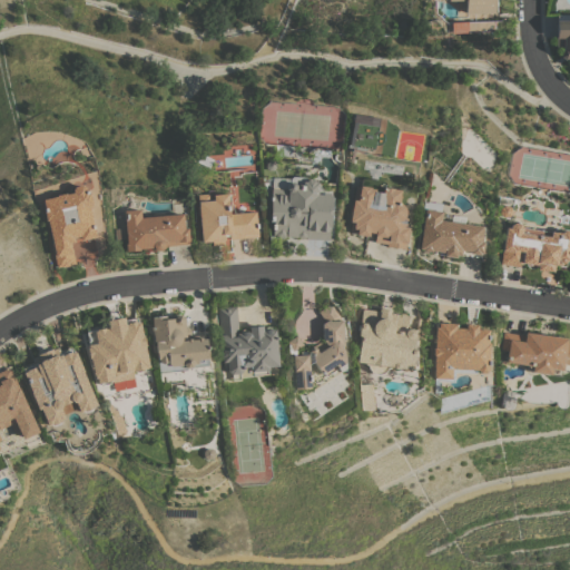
[(464,13),(464,0),(492,0),(493,12),(464,13)]
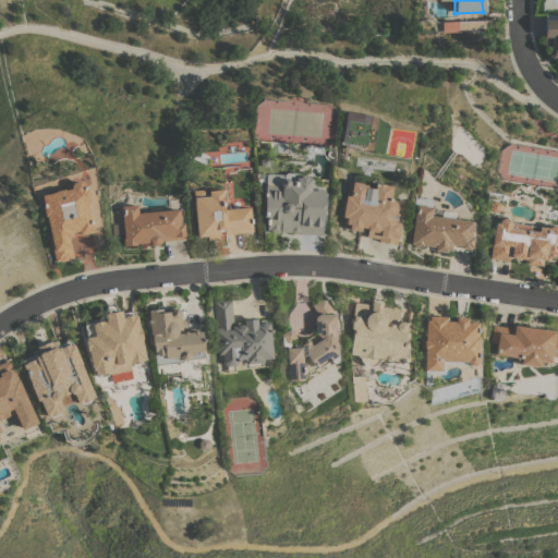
[(557,56),(556,58),(553,58),(549,55),(549,51),(552,48),(552,45),(545,45),(545,20),(546,20),(546,13),(557,13),(557,56)]
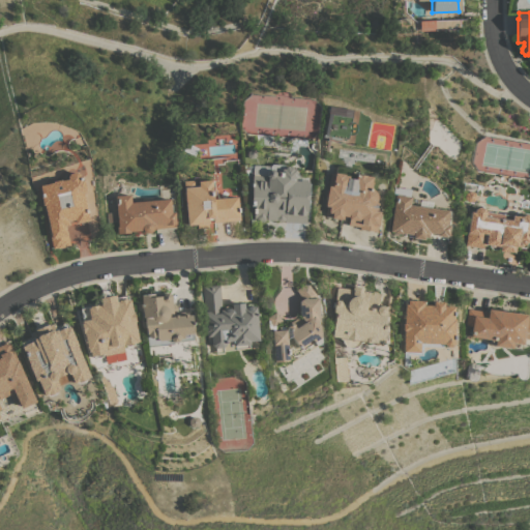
[(460,19),(460,28),(416,30),(416,21),(460,19)]
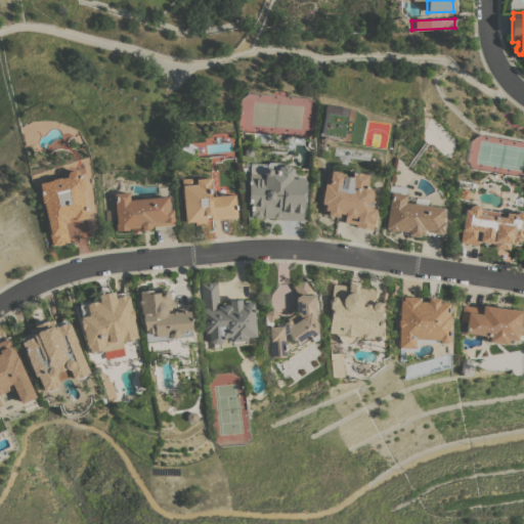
[(324,112),(347,116),(346,120),(349,121),(351,123),(352,125),(352,127),(352,129),(350,131),(348,133),(344,132),(343,137),(320,133),(324,112)]
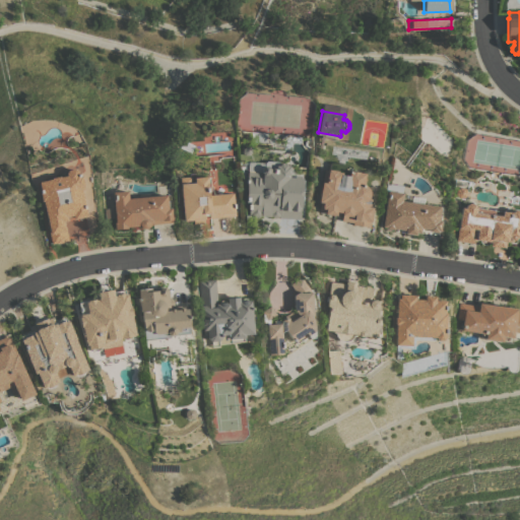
[(194,145),(191,152),(180,147),(184,140),(194,145)]
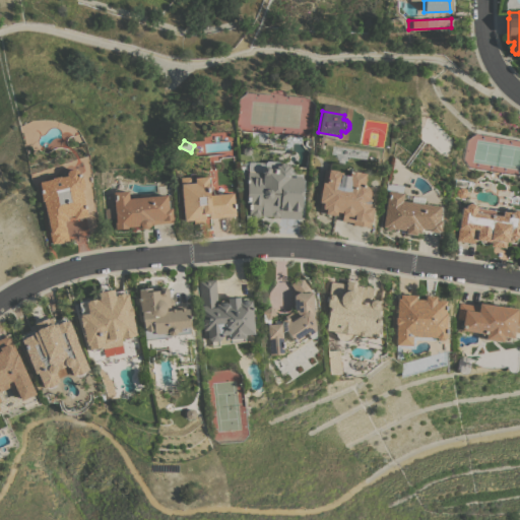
[(241,148),(244,145),(248,146),(250,148),(250,152),(247,155),(243,155),(241,152),(241,148)]
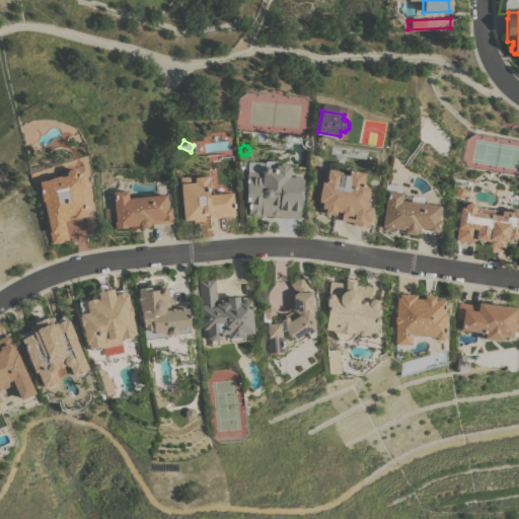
[(267,160),(278,160),(280,163),(285,163),(287,165),(289,165),(294,172),(301,173),(299,218),(279,217),(279,216),(277,216),(272,216),(272,215),(260,215),(260,216),(249,215),(249,208),(248,208),(248,203),(249,204),(249,201),(246,201),(248,160),(265,160),(265,162),(267,160)]
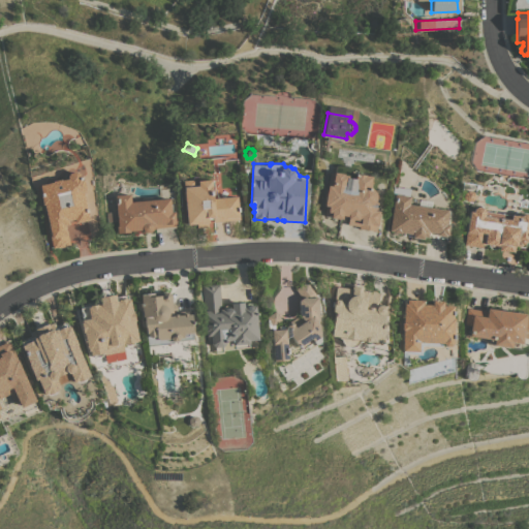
[(43,204),(42,204),(40,195),(41,195),(39,184),(52,182),(52,181),(61,179),(61,180),(67,178),(66,175),(68,173),(75,170),(79,173),(79,175),(81,175),(82,178),(83,178),(86,189),(85,189),(85,192),(83,192),(88,219),(74,222),(73,218),(67,220),(68,224),(65,224),(69,244),(65,245),(66,246),(57,248),(57,247),(53,247),(43,204)]
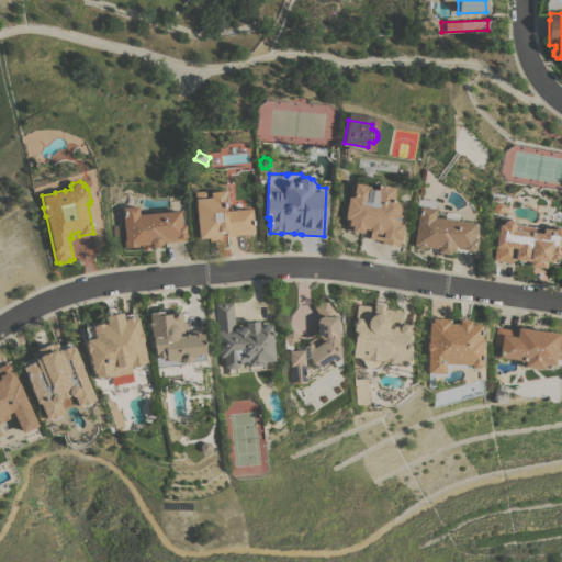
[(349,197),(353,197),(356,182),(366,184),(364,186),(370,186),(369,188),(377,189),(378,184),(394,187),(393,199),(395,200),(397,203),(398,205),(400,209),(398,214),(401,214),(401,216),(400,216),(400,220),(400,222),(397,221),(397,223),(403,223),(400,245),(382,243),(382,239),(369,238),(371,228),(364,228),(363,232),(346,229),(347,217),(346,217),(349,197)]
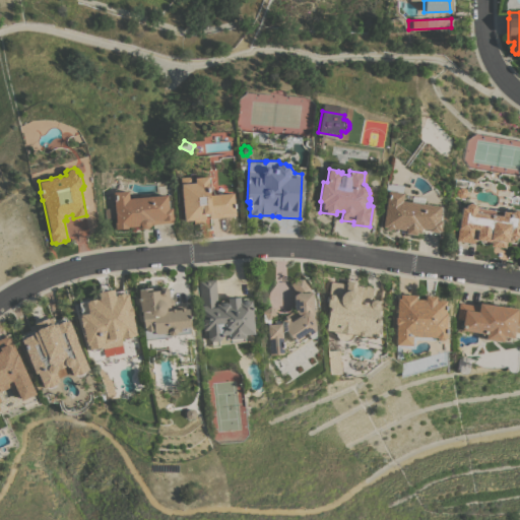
[(180,177),(191,176),(191,182),(194,182),(194,177),(207,176),(209,194),(233,192),(235,212),(234,212),(234,215),(210,218),(209,215),(209,214),(203,214),(204,222),(194,223),(193,219),(184,220),(180,177)]
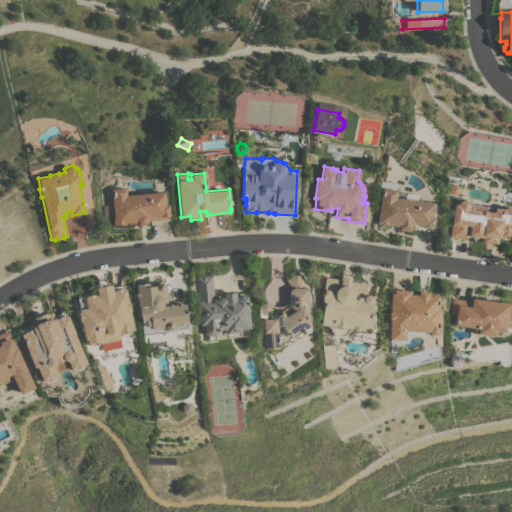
[(397,189),(396,197),(405,198),(406,192),(418,194),(417,200),(433,203),(431,216),(434,217),(432,231),(414,228),(414,229),(410,228),(409,231),(399,229),(399,228),(390,227),(391,225),(388,225),(388,226),(380,225),(380,223),(377,223),(382,187),(383,187),(384,180),(398,182),(396,189),(397,189)]
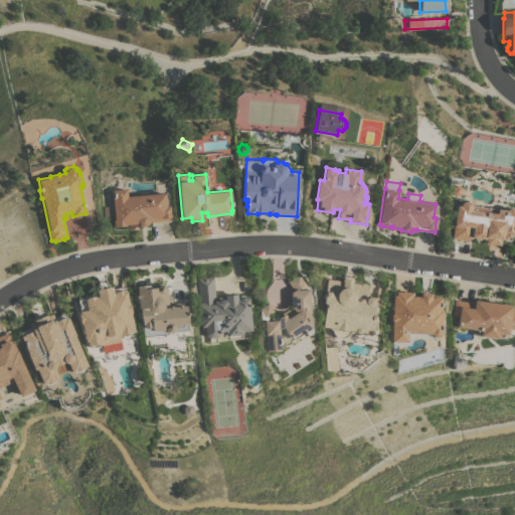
[(460,185),(463,189),(462,194),(459,196),(454,195),(452,192),(452,188),(456,185),(460,185)]
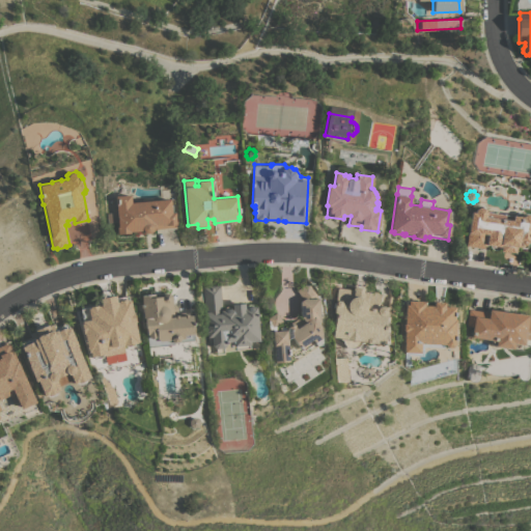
[(130,231),(130,232),(117,233),(116,226),(118,226),(117,221),(109,222),(108,212),(116,211),(115,196),(131,194),(131,202),(170,198),(171,212),(174,212),(175,227),(154,229),(152,230),(151,231),(150,232),(148,232),(146,232),(144,232),(143,231),(142,230),(143,235),(135,235),(134,230),(130,231)]
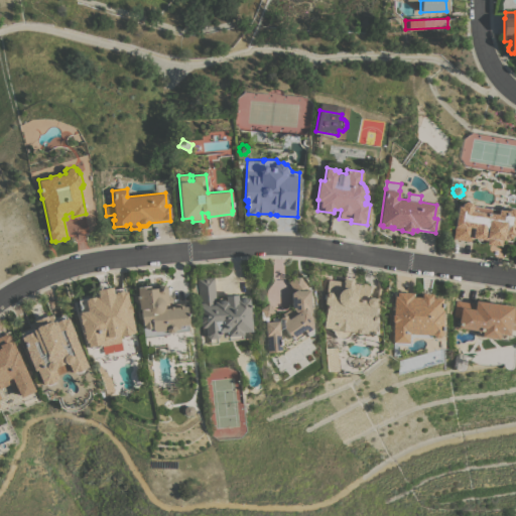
[(483,243),(478,242),(477,238),(473,238),(473,241),(454,238),(459,206),(462,206),(462,204),(465,202),(471,203),(473,205),(507,210),(509,208),(515,209),(515,210),(515,220),(514,236),(511,236),(511,237),(510,238),(509,238),(508,238),(507,238),(506,237),(505,235),(504,235),(503,240),(501,240),(500,246),(486,244),(487,240),(483,243)]
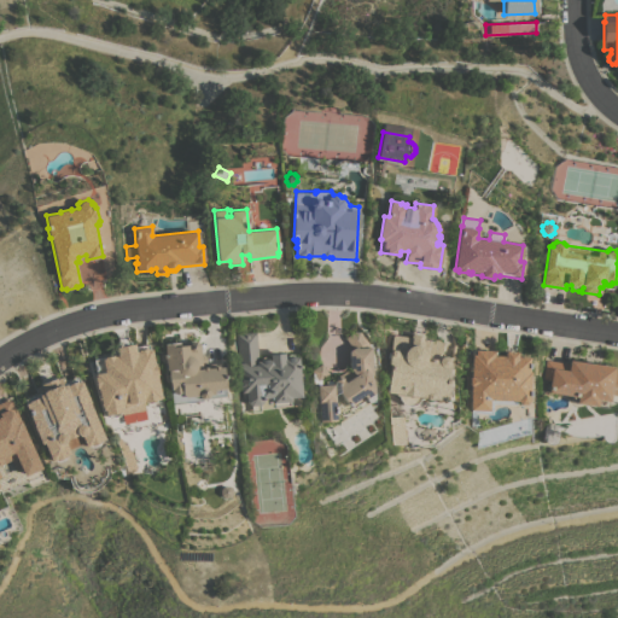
[(260,409),(254,410),(254,404),(251,404),(248,402),(248,400),(243,401),(242,385),(240,385),(240,380),(242,380),(237,333),(256,331),(260,360),(262,360),(261,357),(268,356),(268,359),(270,359),(269,354),(284,353),(285,359),(287,357),(286,355),(293,354),(293,357),(298,356),(302,396),(291,397),(291,401),(273,402),(272,397),(264,397),(264,401),(261,404),(260,404),(260,409)]
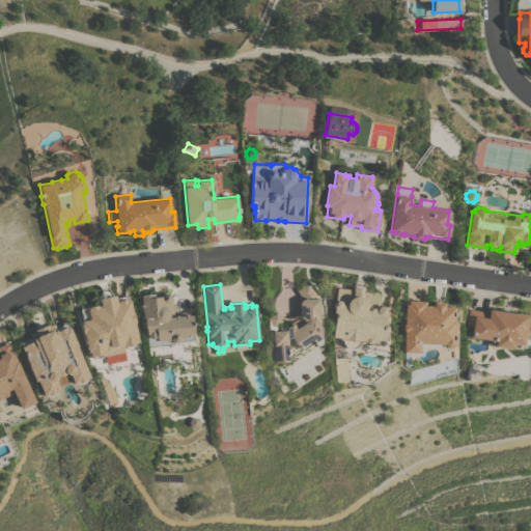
[(275,362),(273,329),(270,329),(270,319),(269,318),(276,312),(282,320),(276,325),(277,331),(286,330),(289,322),(301,315),(300,301),(303,300),(297,289),(305,284),(310,285),(318,298),(320,320),(317,322),(320,327),(322,342),(316,345),(316,344),(285,366),(282,362),(275,362)]
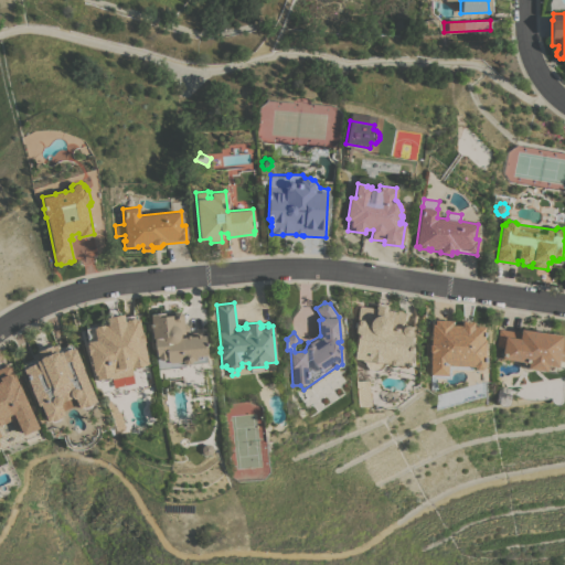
[(395,364),(394,365),(393,365),(390,364),(390,363),(384,362),(384,365),(383,368),(382,369),(377,371),(375,371),(374,371),(372,371),(370,370),(368,369),(366,366),(365,365),(365,364),(365,362),(366,360),(354,358),(358,332),(356,332),(360,306),(376,308),(376,305),(390,307),(388,310),(405,312),(404,322),(405,322),(406,324),(408,326),(409,326),(411,327),(412,328),(412,330),(413,330),(409,345),(411,345),(412,347),(412,348),(412,349),(412,350),(411,350),(408,366),(395,364)]
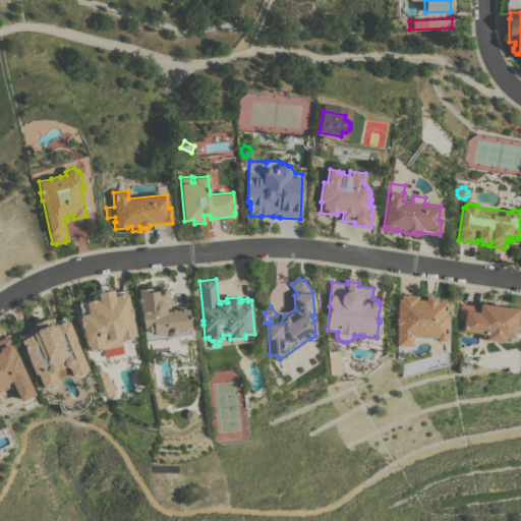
[(175,334),(174,336),(146,340),(138,290),(141,289),(141,287),(147,286),(148,289),(165,286),(169,290),(169,298),(170,298),(172,298),(173,300),(174,301),(174,306),(187,305),(188,315),(189,315),(190,319),(188,319),(189,333),(175,334)]
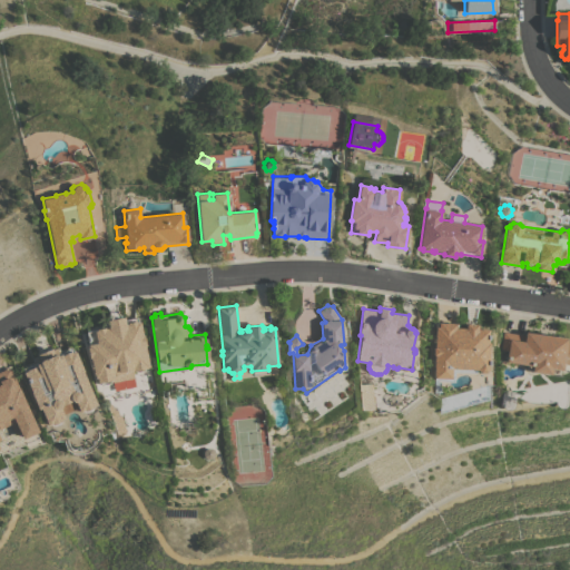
[(97,383),(96,377),(94,377),(90,357),(88,357),(86,347),(88,347),(87,344),(89,344),(87,331),(105,327),(105,328),(108,327),(106,320),(124,316),(124,320),(137,316),(138,322),(139,321),(141,334),(143,334),(145,345),(145,346),(148,367),(145,367),(143,371),(136,373),(133,371),(134,377),(112,382),(112,379),(107,383),(102,384),(99,382),(97,383)]
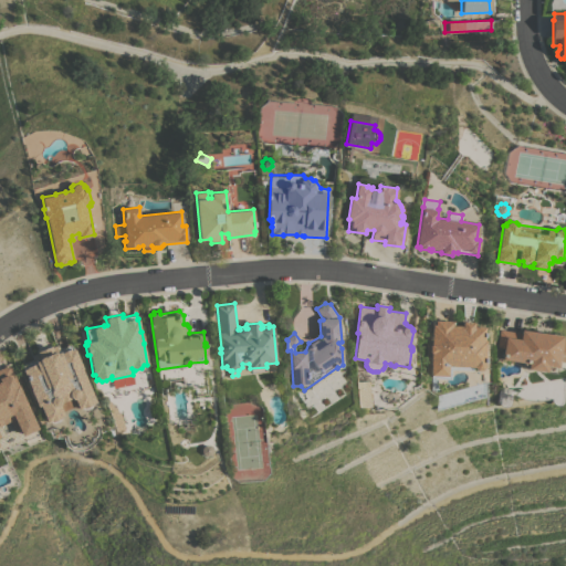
[(431,375),(432,353),(431,353),(431,345),(432,345),(433,324),(436,324),(436,321),(453,321),(453,325),(462,325),(462,322),(474,322),(474,326),(485,326),(485,339),(486,339),(485,366),(482,370),(477,369),(473,367),(473,369),(451,368),(451,378),(439,378),(439,387),(432,387),(432,375),(431,375)]
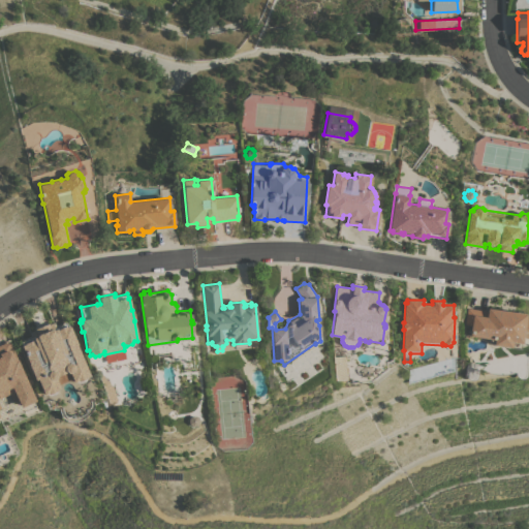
[(470,336),(471,324),(466,323),(468,308),(487,310),(488,308),(526,313),(526,317),(528,317),(528,343),(522,343),(521,348),(487,344),(488,338),(470,336)]
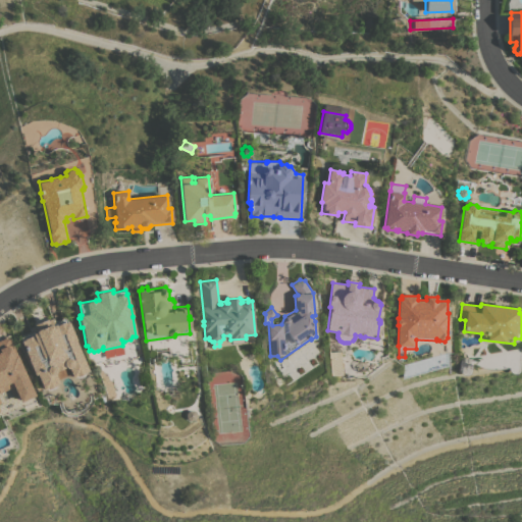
[(56,372),(55,373),(58,382),(56,383),(55,386),(54,388),(52,389),(51,389),(49,389),(45,388),(43,389),(37,374),(35,374),(20,341),(22,340),(20,336),(32,332),(30,327),(35,325),(34,324),(47,318),(48,320),(53,318),(55,322),(65,318),(67,321),(68,321),(76,340),(75,340),(88,370),(86,371),(85,374),(83,376),(81,377),(79,377),(74,376),(72,377),(68,368),(67,368),(64,367),(56,370),(56,372)]
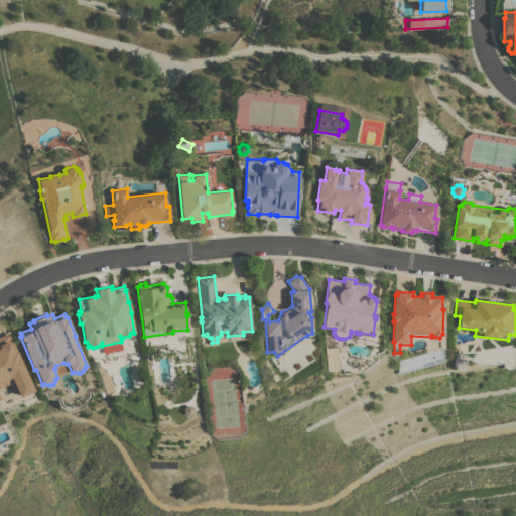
[(33,390),(19,396),(16,390),(12,392),(8,383),(0,387),(0,335),(8,332),(33,390)]
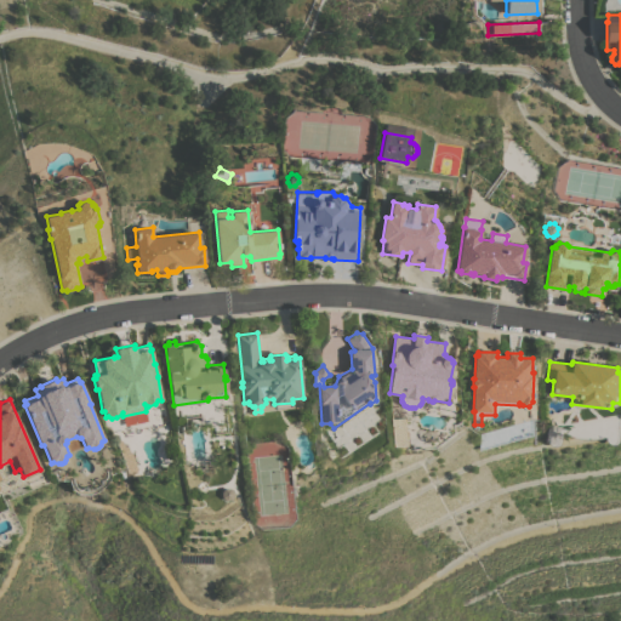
[(406,445),(393,446),(391,419),(405,417),(406,445)]
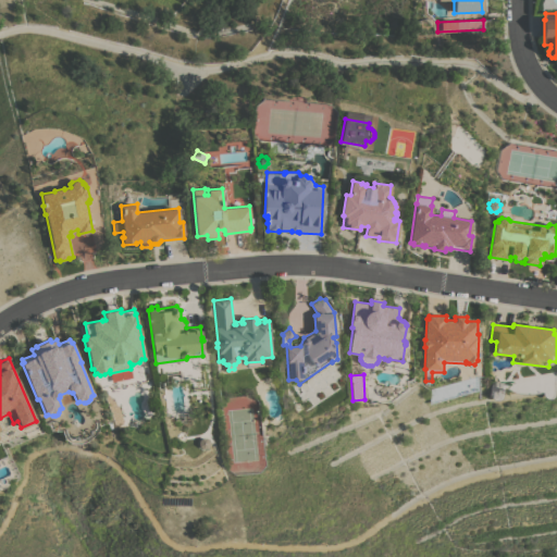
[(109,395),(111,399),(114,400),(115,405),(119,405),(124,421),(114,425),(103,397),(109,395)]
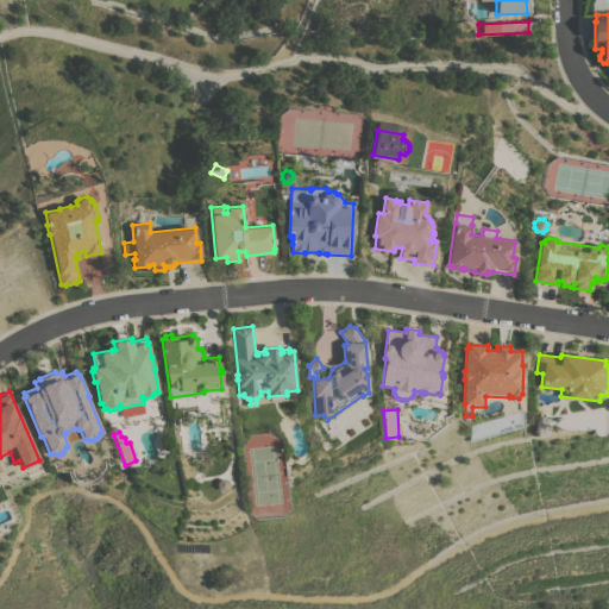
[(219,479),(225,479),(228,483),(228,488),(225,491),(219,491),(217,488),(215,484),(219,479)]
